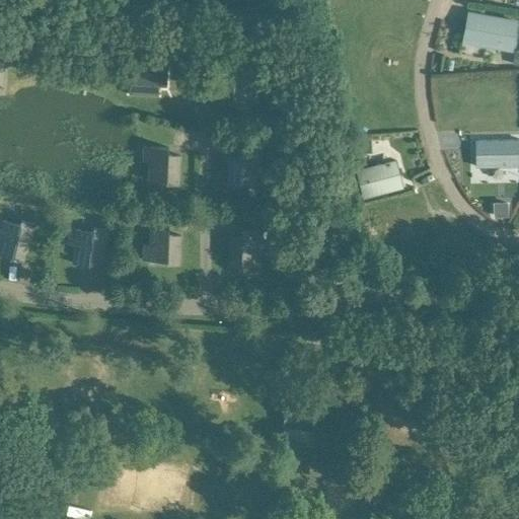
[(472,42),(511,49),(516,22),(468,13),(465,31),(464,30),(462,42),(472,44),(472,42)]
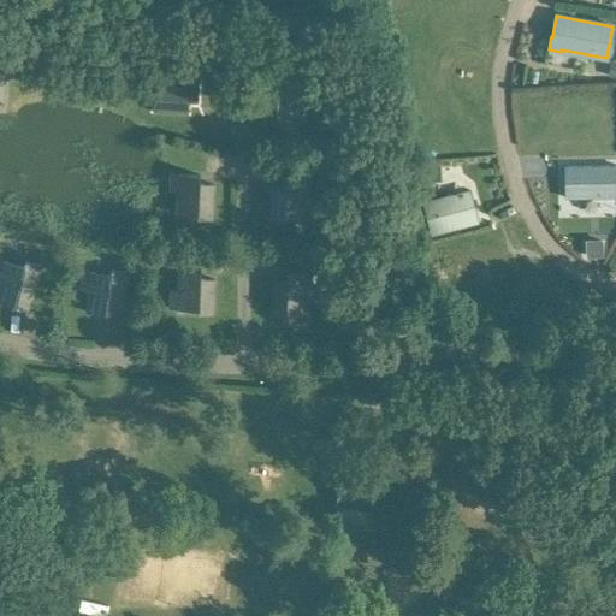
[(4,78),(12,78),(13,60),(0,59),(0,99),(3,100),(4,78)]
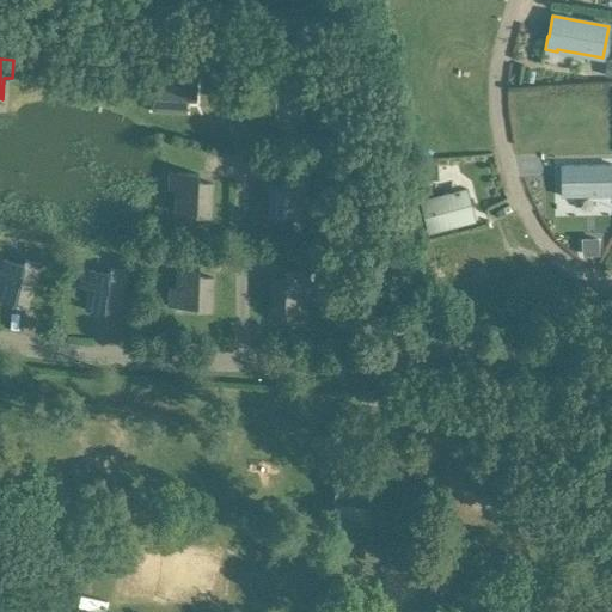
[(199,69),(179,69),(179,77),(158,75),(157,96),(152,96),(152,111),(187,112),(188,98),(196,99),(199,69)]
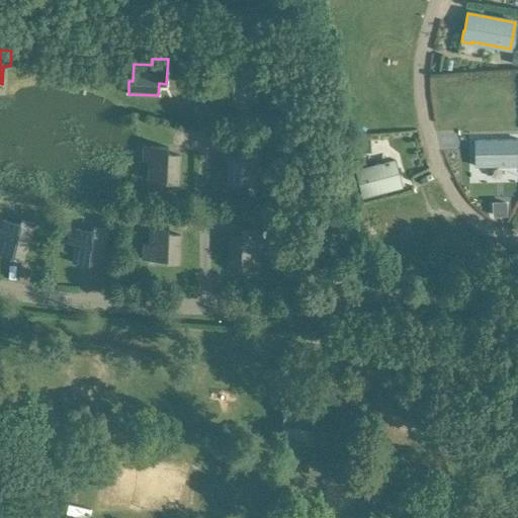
[(517,166),(517,139),(476,141),(477,168),(517,166)]
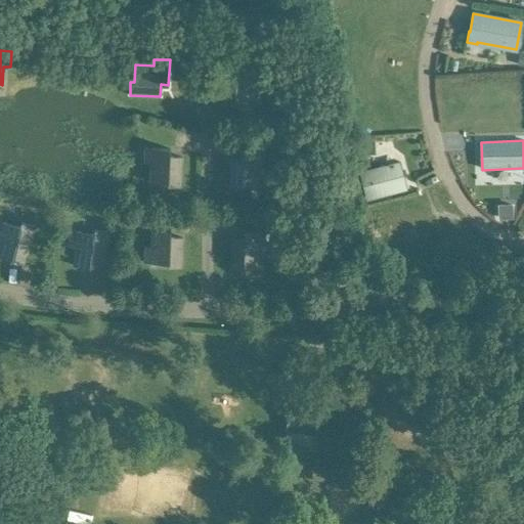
[(182,157),(170,157),(170,149),(145,147),(144,164),(150,164),(149,182),(167,182),(167,186),(180,187),(182,157)]
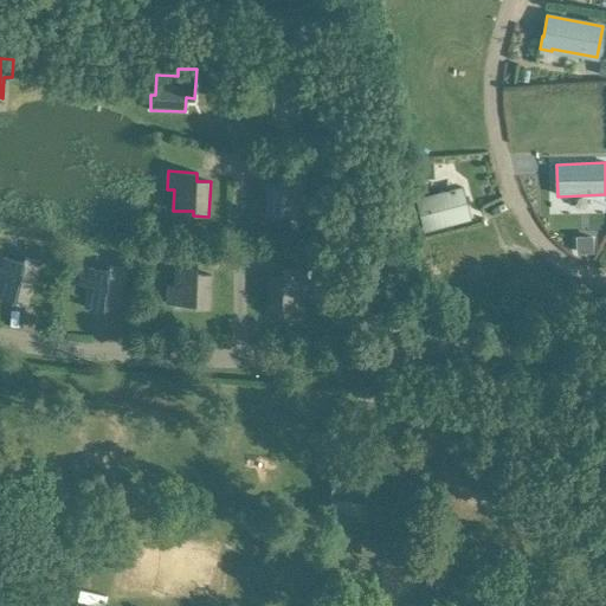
[(268,182),(265,217),(282,218),(282,213),(309,214),(310,197),(302,195),(303,175),(282,174),(282,182),(268,182)]
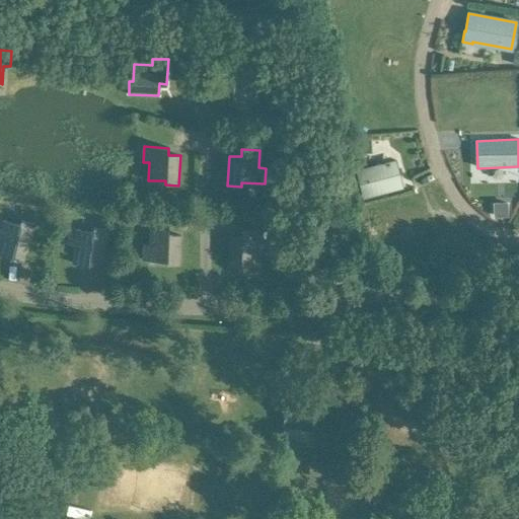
[(402,187),(396,160),(358,170),(364,196),(402,187)]
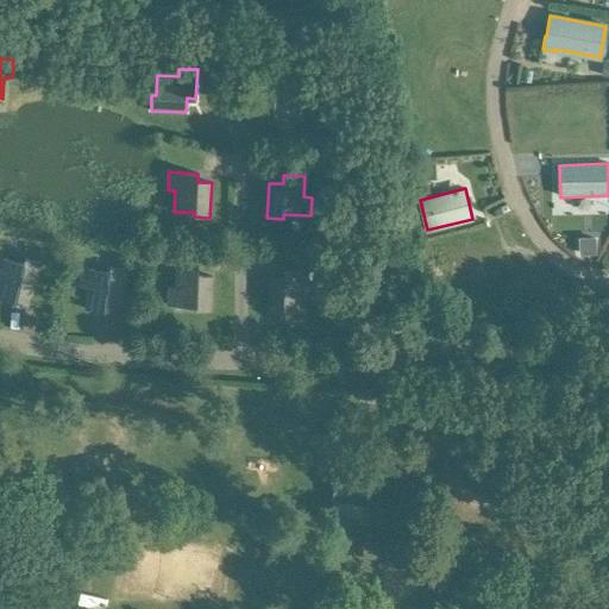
[(23,263),(0,257),(0,297),(16,301),(18,293),(31,296),(37,274),(39,262),(24,258),(23,263)]
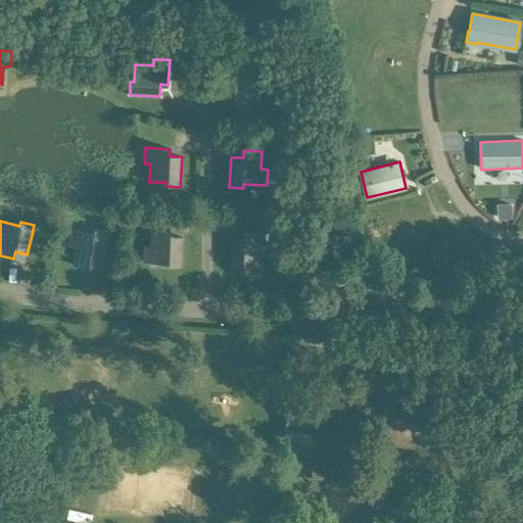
[(181,267),(182,237),(170,236),(171,229),(152,228),(151,246),(144,246),(144,262),(168,263),(168,267),(181,267)]
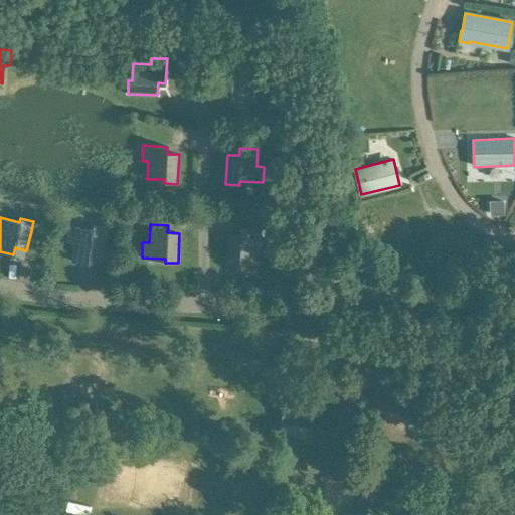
[(73,242),(71,261),(90,263),(90,255),(102,256),(106,227),(93,225),(92,229),(68,226),(66,242),(73,242)]
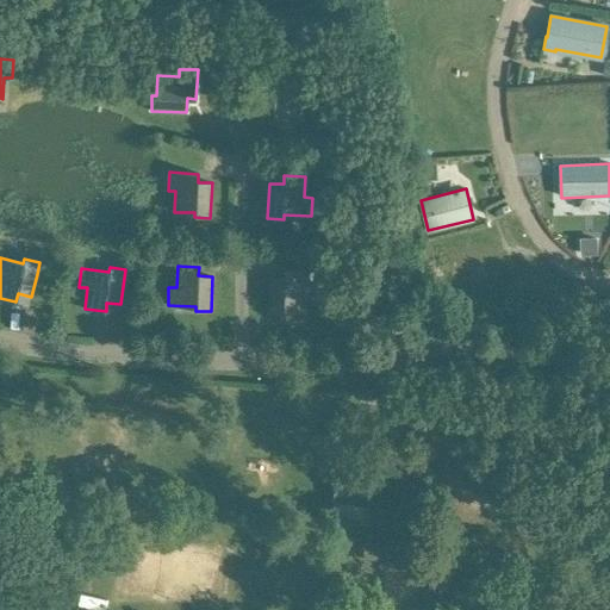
[(285,279),(271,279),(269,313),(285,313),(285,310),(305,310),(305,288),(313,290),(313,271),(285,269),(285,279)]
